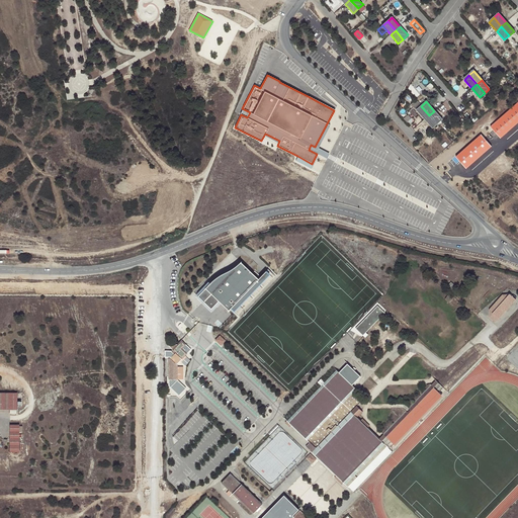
[(429,115),(421,106),(416,110),(424,119),(429,115)]
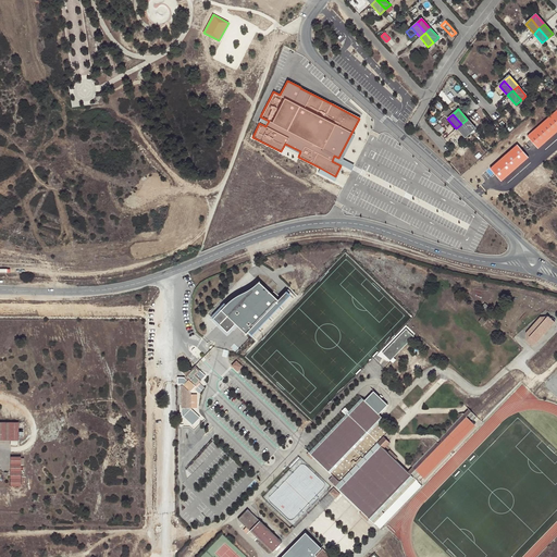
[(474,128),(467,120),(461,124),(469,133),(474,128)]
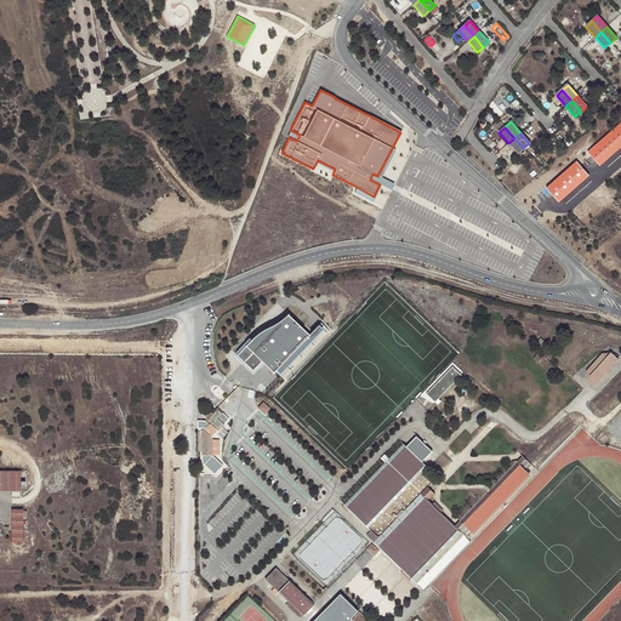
[(508,143),(518,154),(523,148),(514,138),(508,143)]
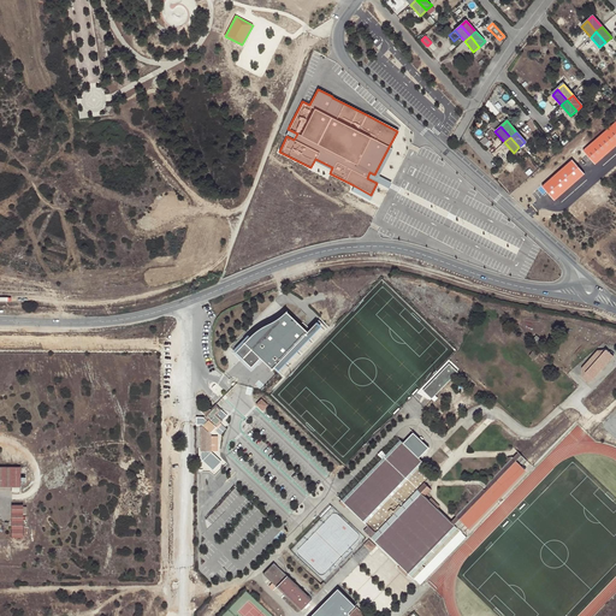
[(392,149),(389,147),(374,175),(369,172),(367,178),(377,183),(385,188),(389,182),(378,176),(392,149)]
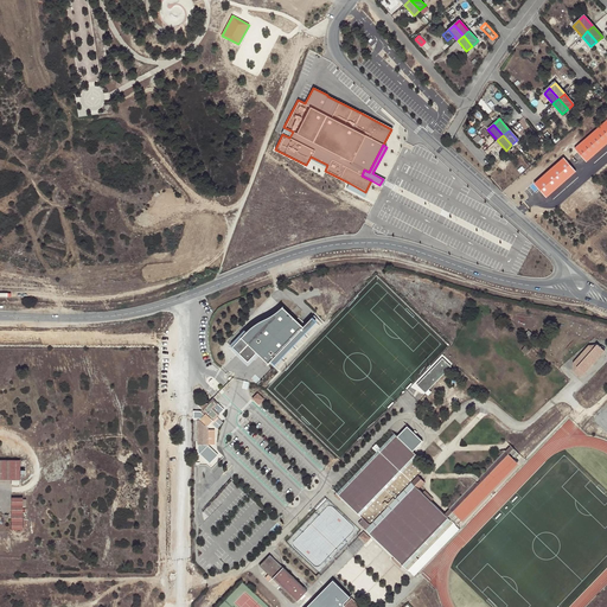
[(365,192),(349,183),(345,187),(363,197),(365,192)]
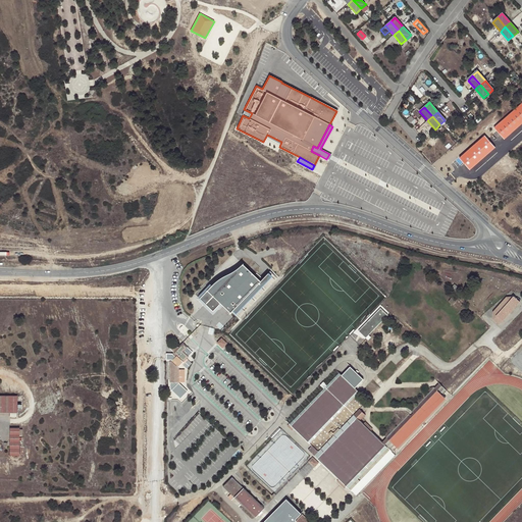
[(210,284),(197,299),(211,312),(218,305),(228,314),(259,281),(242,263),(238,267),(230,272),(221,277),(210,284)]
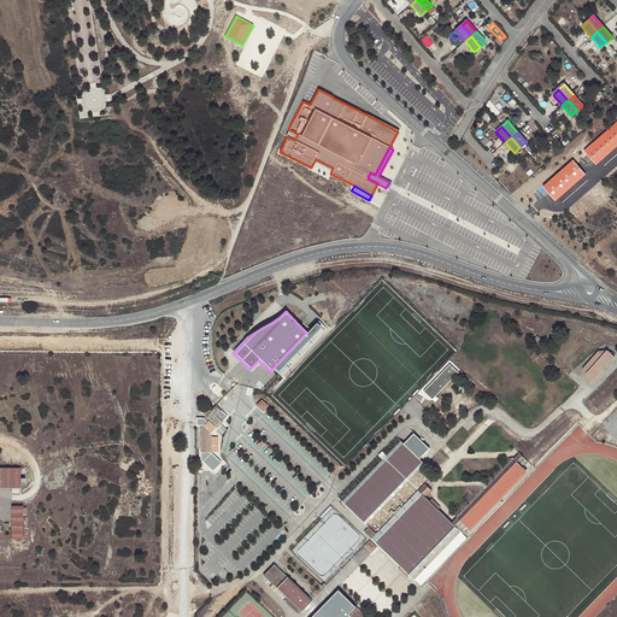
[(586,375),(606,351),(598,352),(582,370),(582,378),(591,386),(594,381),(586,375)]
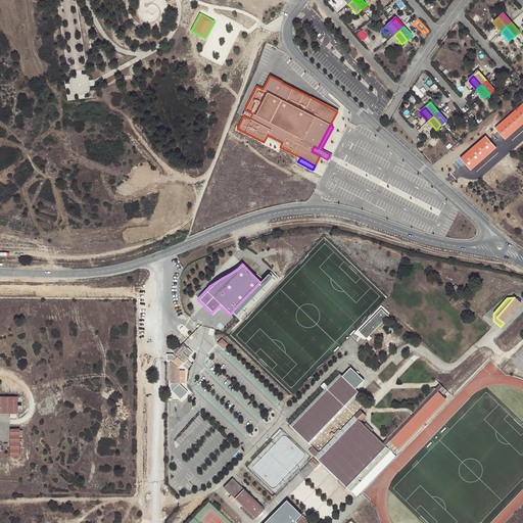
[(514,297),(496,318),(504,323),(520,303),(514,297)]
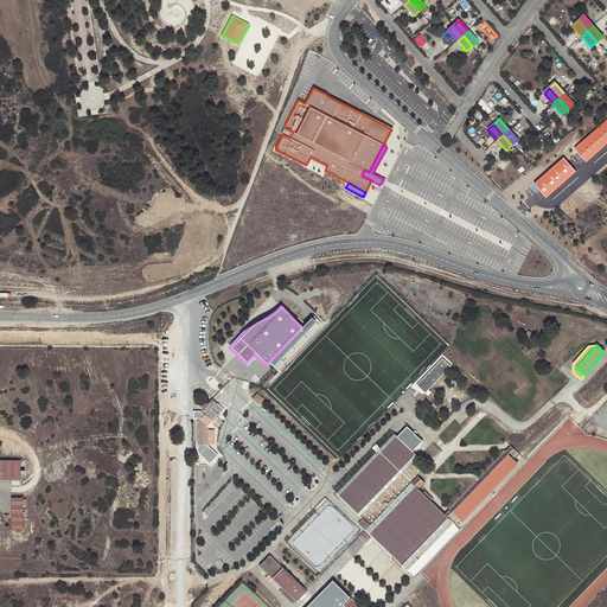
[(422,384),(416,390),(425,398),(449,372),(441,364),(430,375),(435,379),(433,381),(430,378),(426,383),(428,385),(426,388),(422,384)]
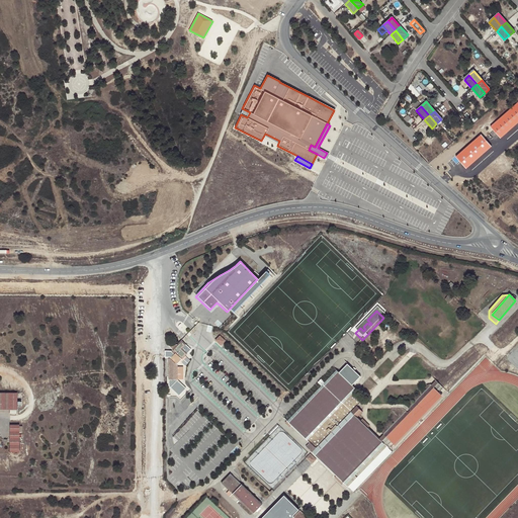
[(220,335),(214,340),(221,346),(226,341),(220,335)]
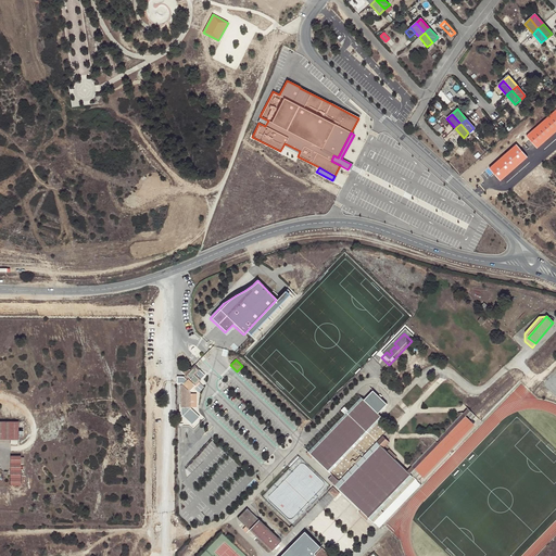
[(199,381),(193,376),(198,371),(193,367),(184,377),(186,379),(185,380),(186,381),(180,387),(180,386),(179,387),(179,408),(189,408),(189,394),(188,393),(199,381)]
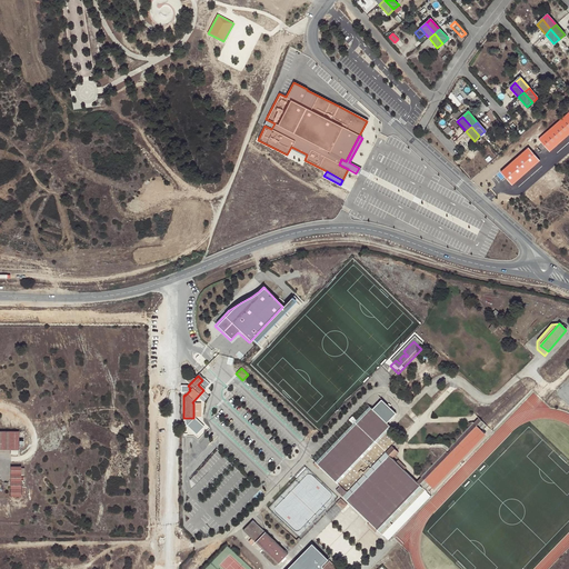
[(381,400),(369,412),(383,426),(395,415),(381,400)]
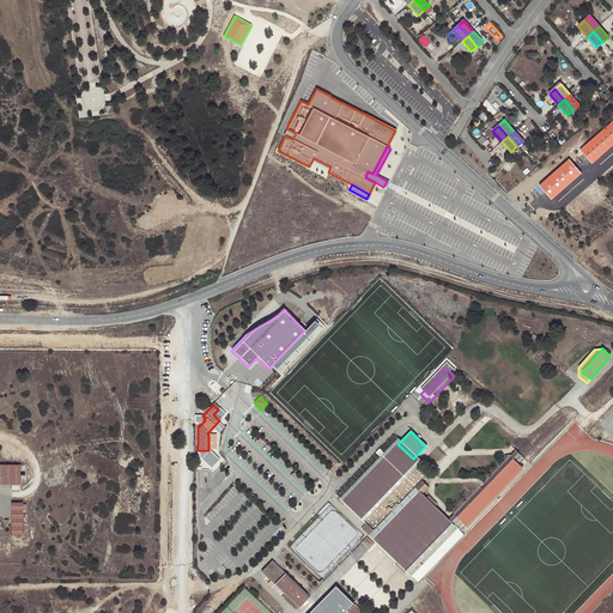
[(395,566),(402,575),(407,578),(454,530),(445,523),(431,508),(423,501),(419,497),(422,493),(416,487),(418,484),(424,479),(411,466),(416,461),(413,459),(398,444),(394,441),(380,456),(376,460),(337,502),(341,507),(362,527),(358,532),(395,566)]
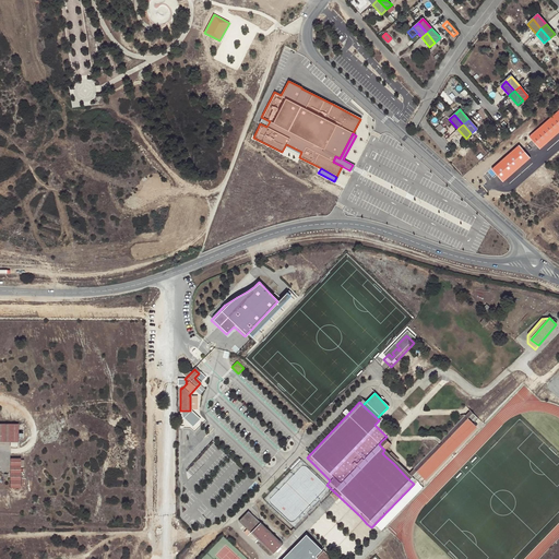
[(421,483),(478,424),(468,414),(412,473),(421,483)]
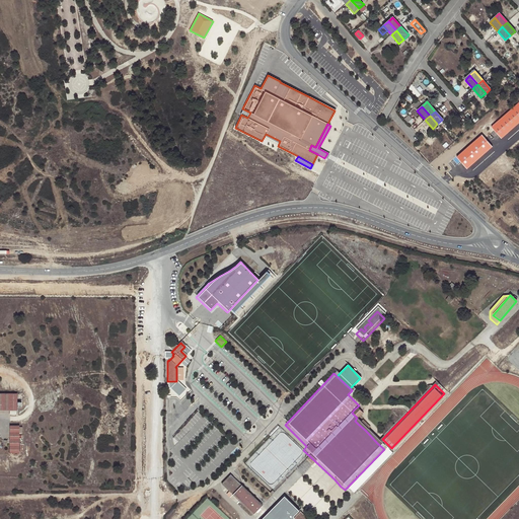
[(0,393),(0,411),(9,411),(11,411),(17,411),(18,411),(18,394),(2,394),(0,394),(0,393)]
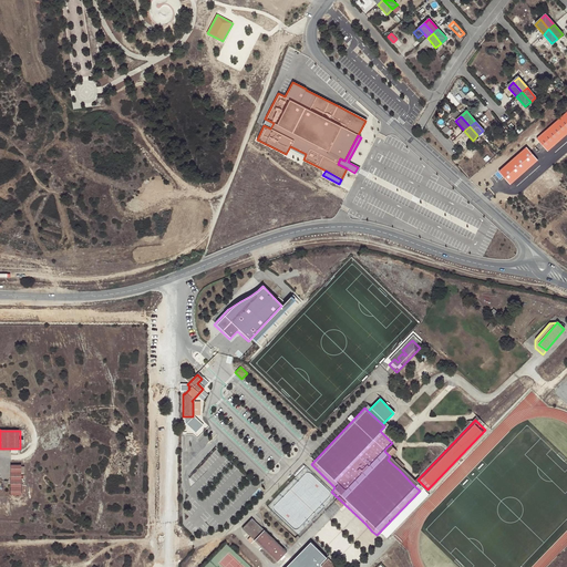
[(393,453),(387,447),(384,451),(390,456),(393,453)]
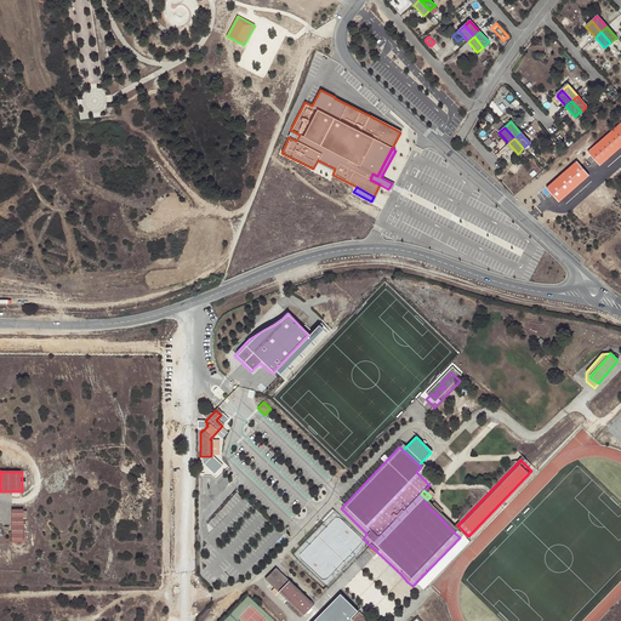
[(11,542),(22,542),(22,518),(22,513),(22,510),(11,510),(11,542)]
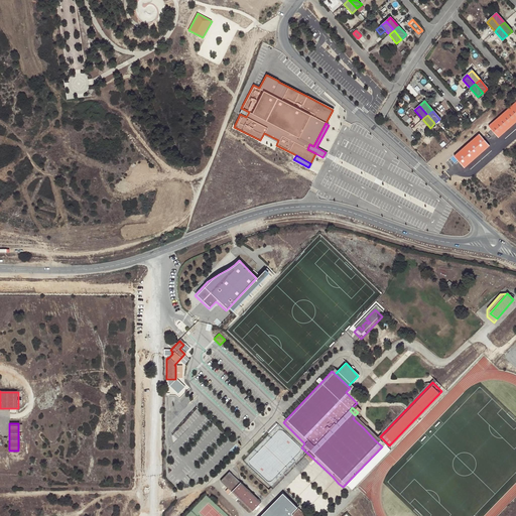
[(385,449),(389,445),(380,436),(375,440),(382,446),(385,449)]
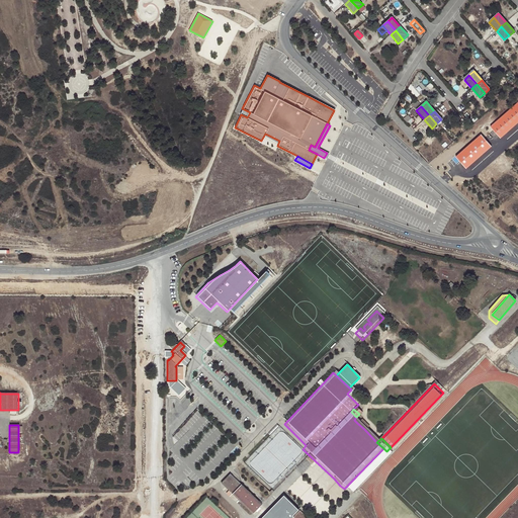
[(253,514),(262,504),(230,473),(221,484),(229,491),(232,494),(253,514)]
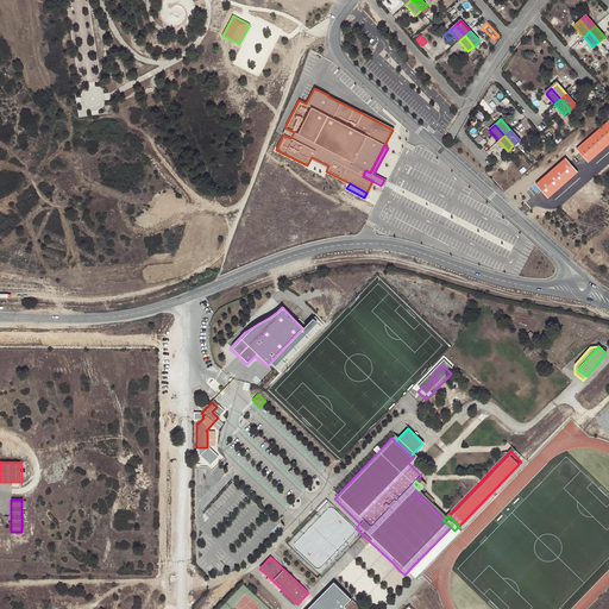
[(324,595),(309,608),(359,608),(352,602),(345,608),(332,608),(334,606),(324,595)]
